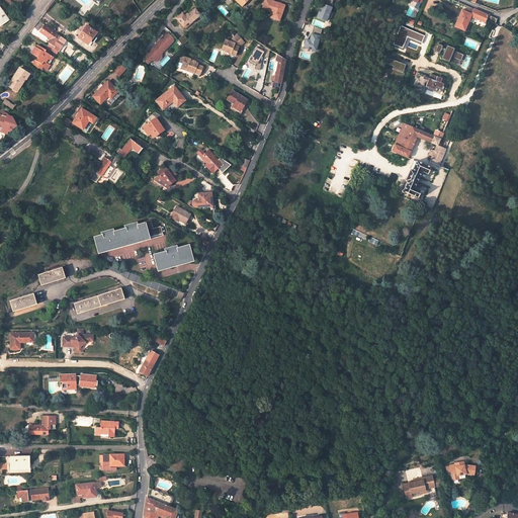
[(270,16),(280,20),(285,5),(270,0),(265,0),(262,10),(271,13),(270,16)]
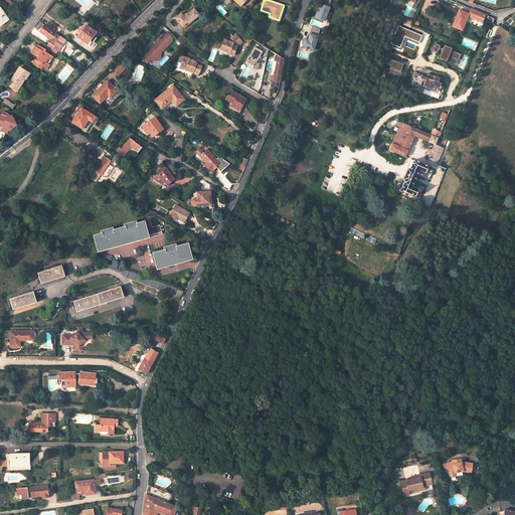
[(331,0),(322,0),(315,18),(325,22),(331,5),(330,5),(331,0)]
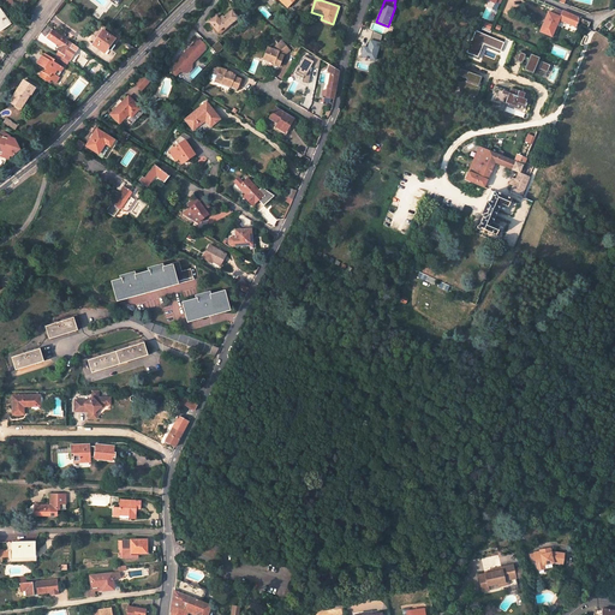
[(559,21),(563,11),(556,9),(554,13),(549,11),(541,31),(553,36),(559,21)]
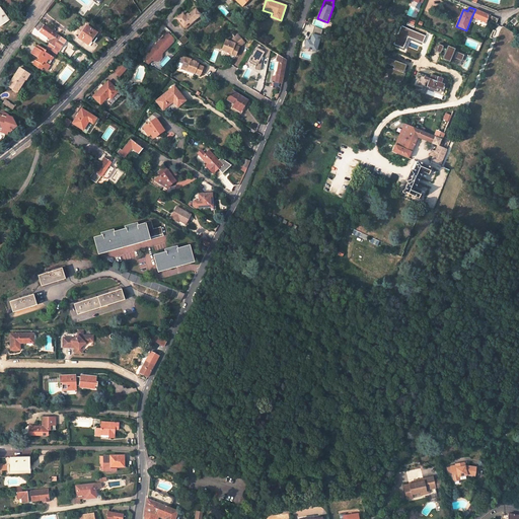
[(0,26),(9,20),(2,11),(1,11),(0,9),(0,26)]
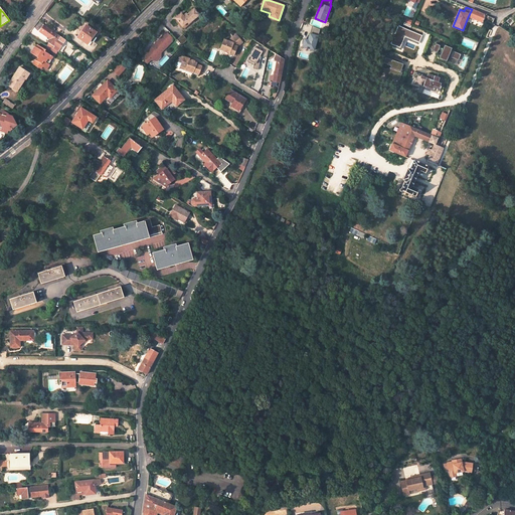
[(194,9),(186,15),(184,12),(181,15),(181,13),(175,18),(181,26),(187,21),(188,23),(198,15),(194,9)]
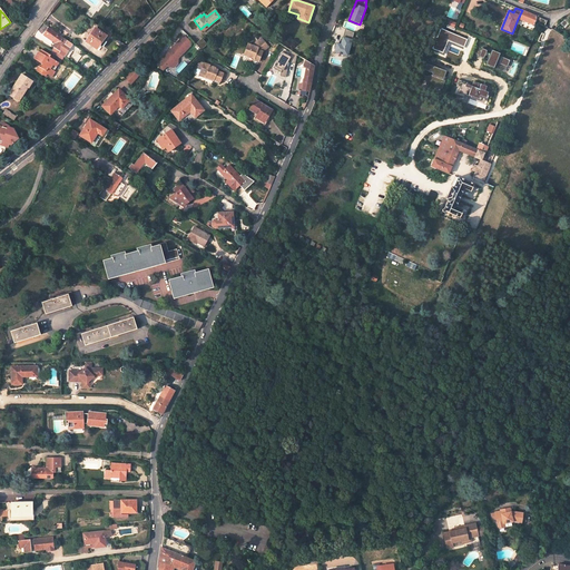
[(522,10),(518,19),(533,25),(537,17),(522,10)]
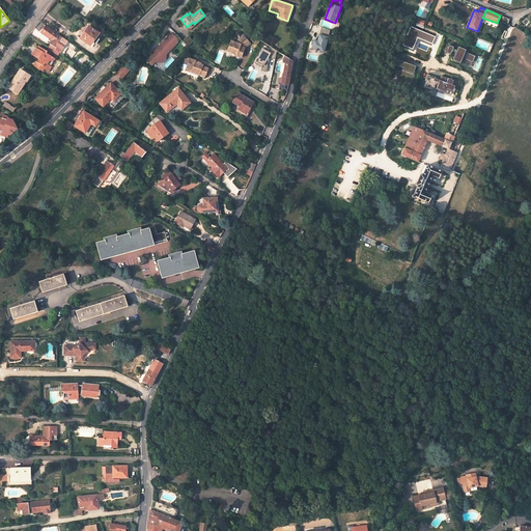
[(92,43),(94,45),(103,33),(91,25),(89,28),(88,27),(85,31),(85,30),(82,34),(82,35),(80,39),(89,47),(92,43)]
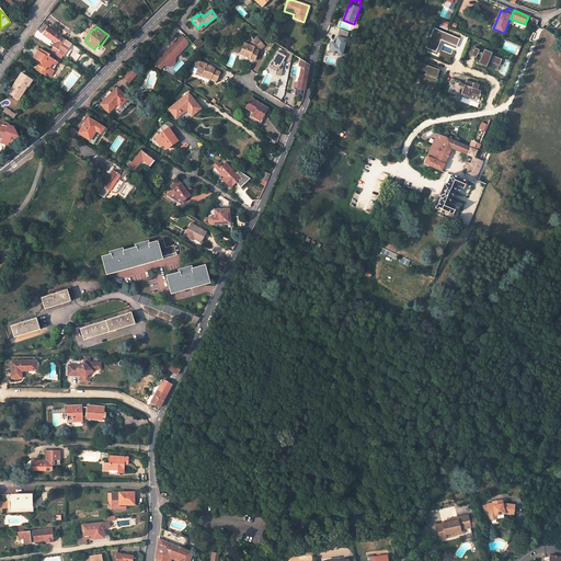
[(52,49),(55,52),(60,54),(63,56),(66,53),(63,50),(67,45),(60,41),(63,37),(48,27),(43,34),(55,42),(52,45),(53,46),(52,49)]
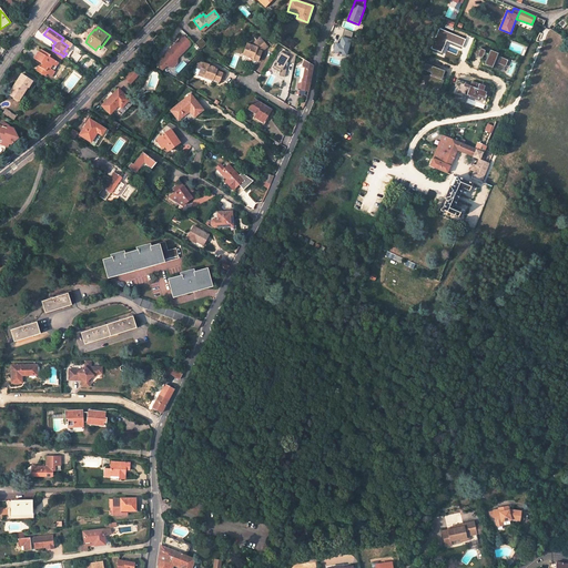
[(351,31),(343,29),(338,43),(334,42),(331,52),(343,57),(351,31)]
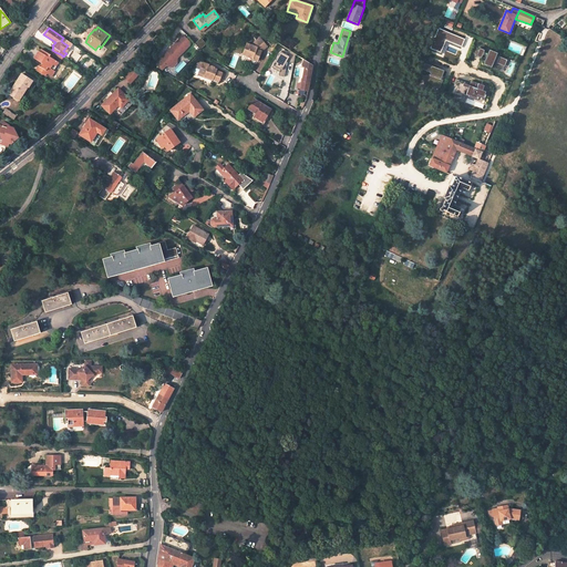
[(440,29),(431,50),(442,53),(446,41),(462,48),(465,40),(440,29)]
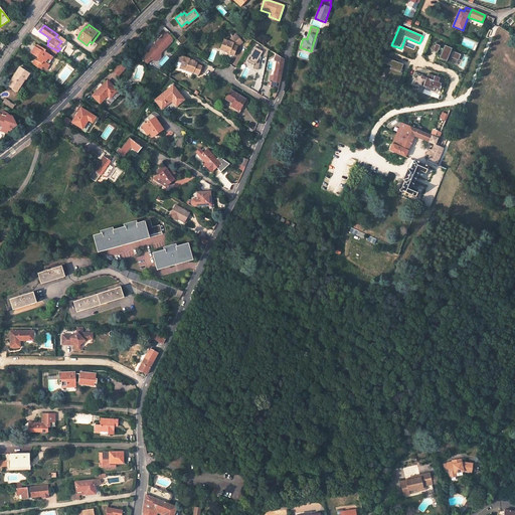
[(172,37),(166,32),(150,48),(150,50),(148,52),(147,52),(144,55),(140,51),(136,57),(146,63),(150,60),(153,60),(160,52),(172,41),(172,37)]
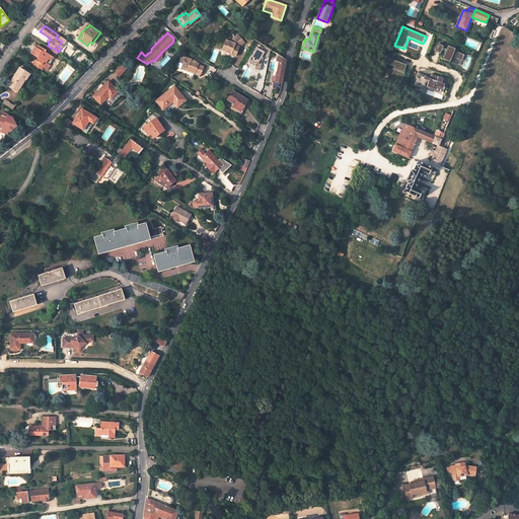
[(183,34),(177,40),(182,46),(189,41),(183,34)]
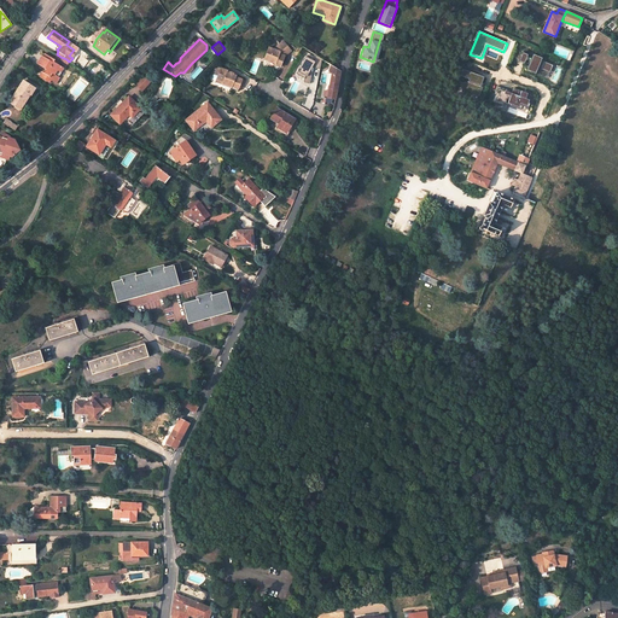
[(281,58),(283,54),(285,54),(292,50),(285,41),(281,46),(279,44),(274,48),(269,47),(266,59),(275,63),(275,64),(280,65),(283,58),(281,58)]
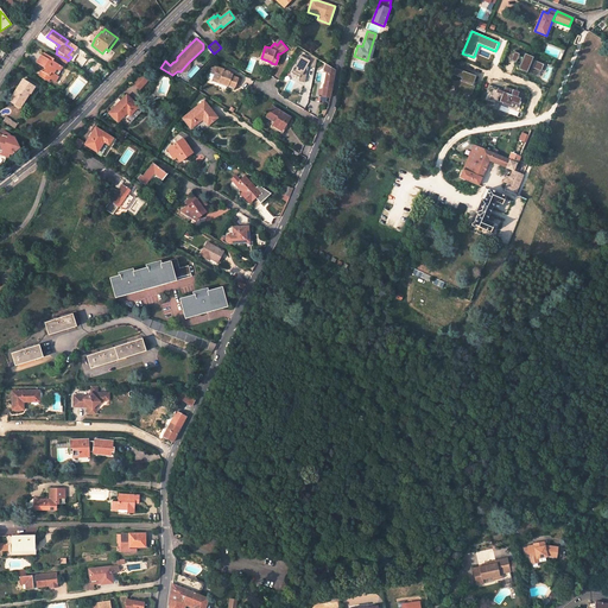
[(515,52),(511,61),(517,63),(517,62),(521,63),(519,69),(527,73),(530,68),(542,73),(545,64),(533,59),(534,57),(525,54),(524,57),(520,56),(520,54),(515,52)]
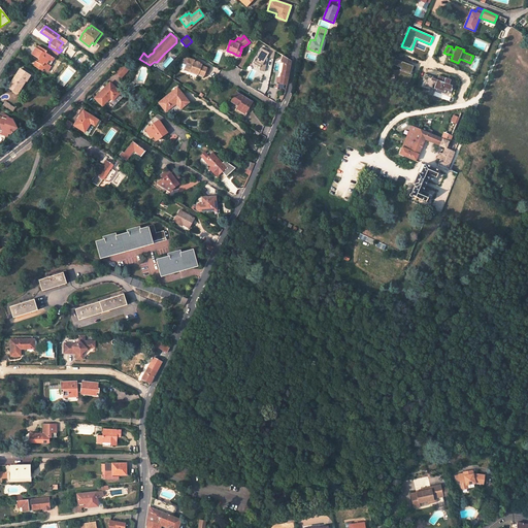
[(38,46),(33,56),(41,61),(39,64),(36,62),(34,66),(42,71),(43,70),(48,73),(52,68),(51,66),(55,60),(46,54),(47,52),(38,46)]
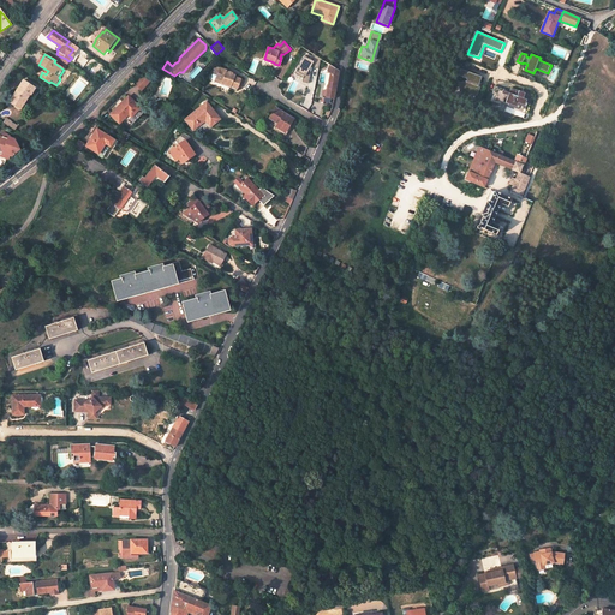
[(321,58),(315,54),(312,59),(304,54),(294,72),(303,77),(302,81),(309,82),(311,71),(312,66),(318,67),(321,58)]
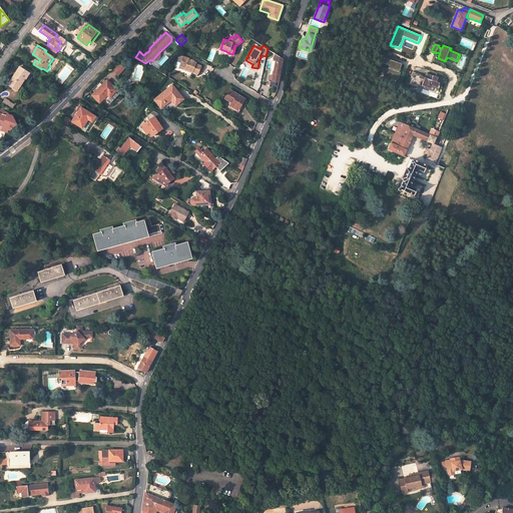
[(387,59),(385,58),(383,63),(390,66),(389,68),(385,69),(387,79),(392,78),(399,81),(402,73),(400,72),(403,65),(391,60),(393,55),(389,53),(387,59)]
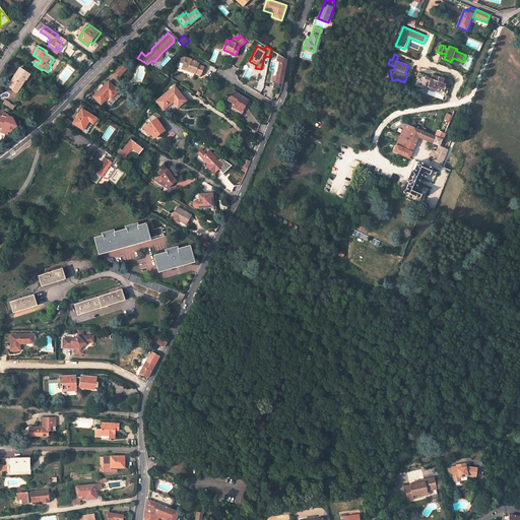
[(185,55),(184,57),(182,56),(180,61),(183,62),(182,65),(187,67),(187,68),(195,72),(194,73),(200,76),(201,73),(203,74),(206,67),(199,64),(196,63),(197,60),(194,59),(193,62),(191,60),(192,58),(185,55)]
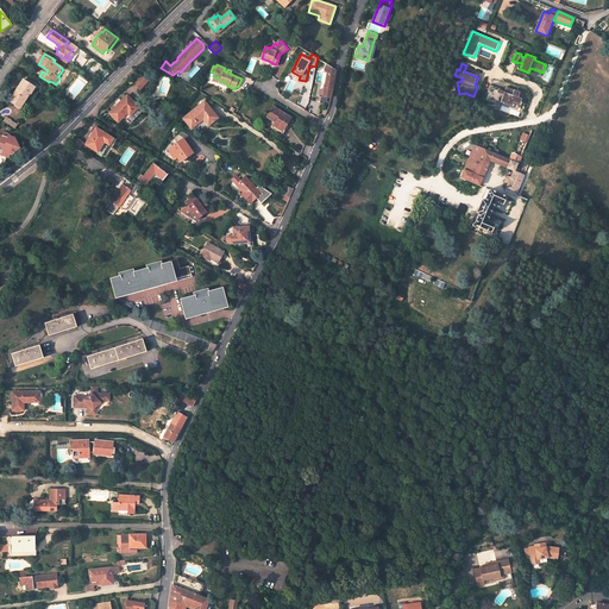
[(328,64),(324,90),(319,89),(316,102),(321,102),(321,100),(327,101),(328,96),(331,96),(333,82),(336,69),(333,67),(328,64)]
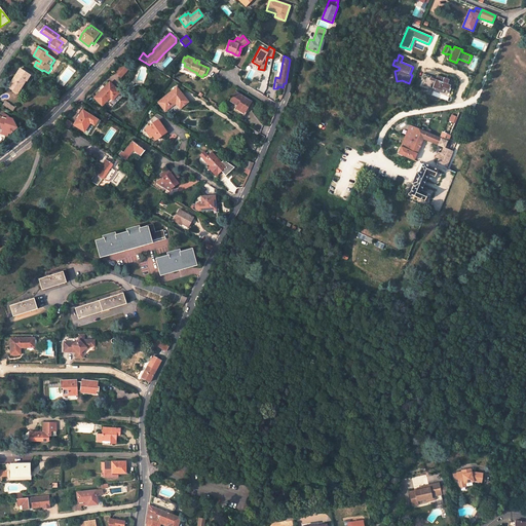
[(115,73),(120,77),(129,68),(123,63),(115,73)]
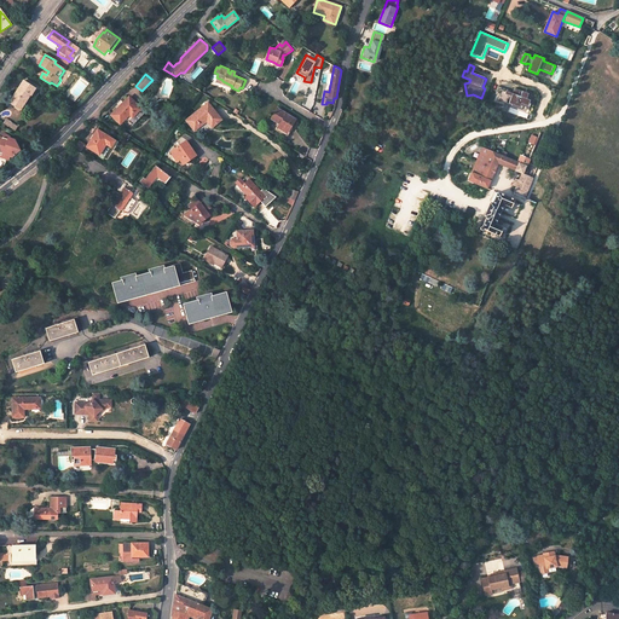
[(223,80),(217,77),(215,80),(231,87),(232,86),(223,81),(223,80)]
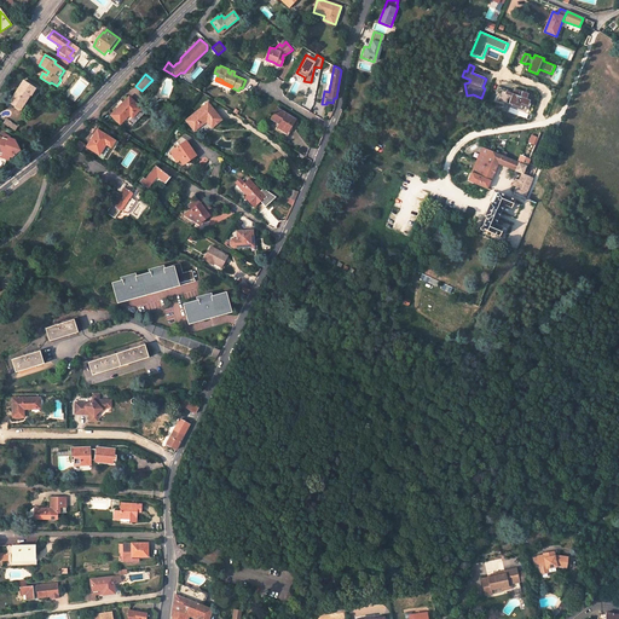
[(35,90),(24,81),(10,103),(18,109),(29,94),(30,96),(35,90)]
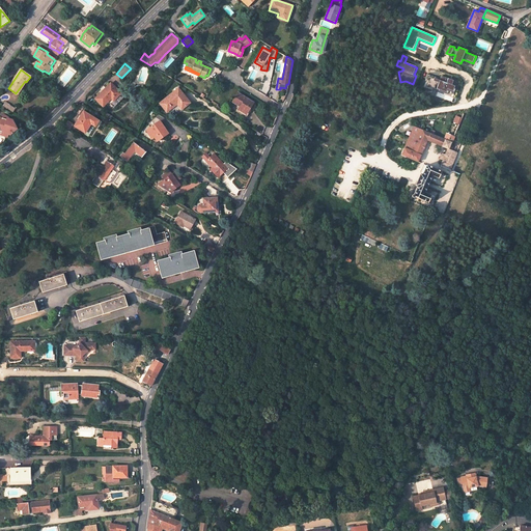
[(439,77),(426,74),(424,81),(425,81),(423,87),(434,90),(434,89),(451,94),(454,85),(452,84),(453,80),(441,75),(439,80),(438,80),(439,77)]
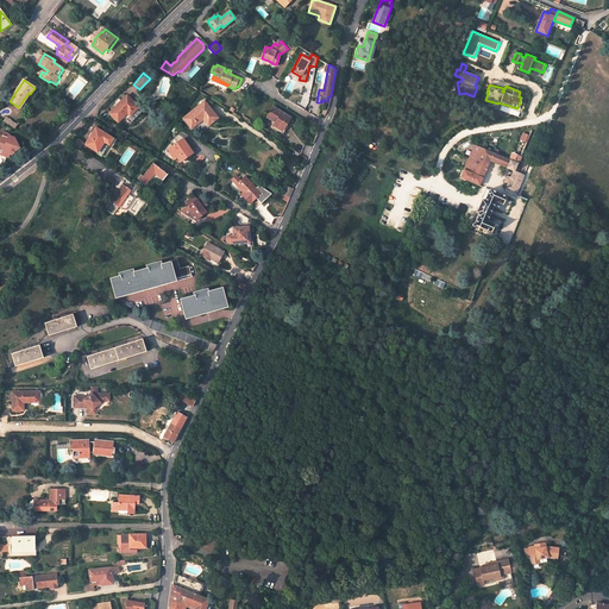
[(115,106),(110,113),(118,121),(124,115),(126,119),(133,112),(139,107),(132,99),(131,100),(127,95),(121,101),(123,101),(117,107),(115,106)]
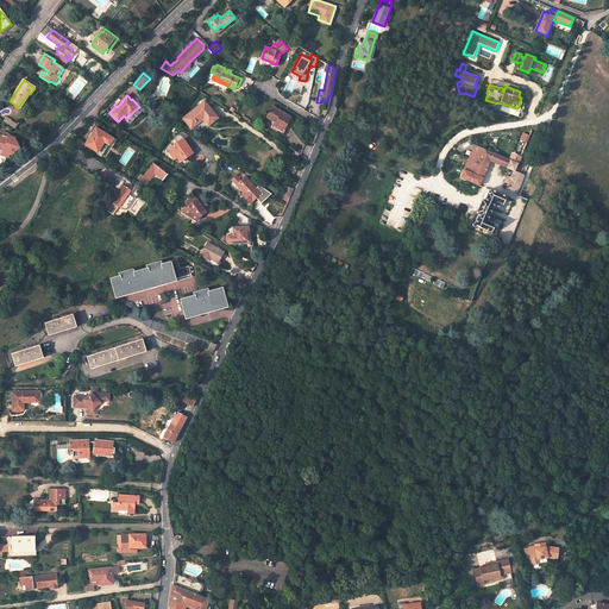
[(206,101),(187,117),(186,118),(193,129),(205,119),(209,125),(219,118),(206,101)]
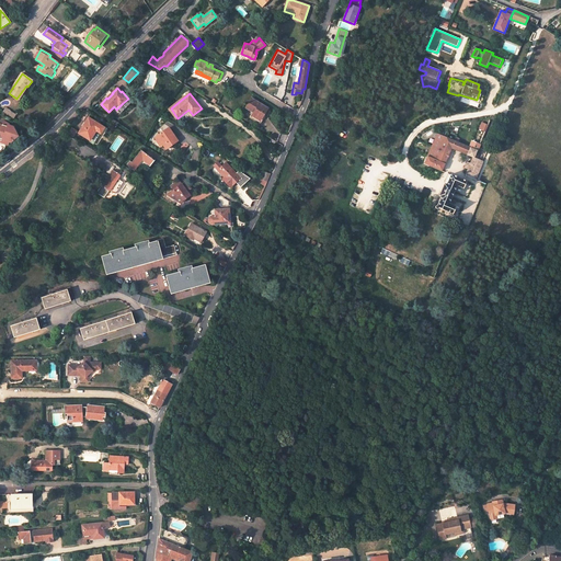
[(267,109),(251,99),(244,109),(251,113),(250,114),(261,122),(264,116),(263,115),(267,109)]
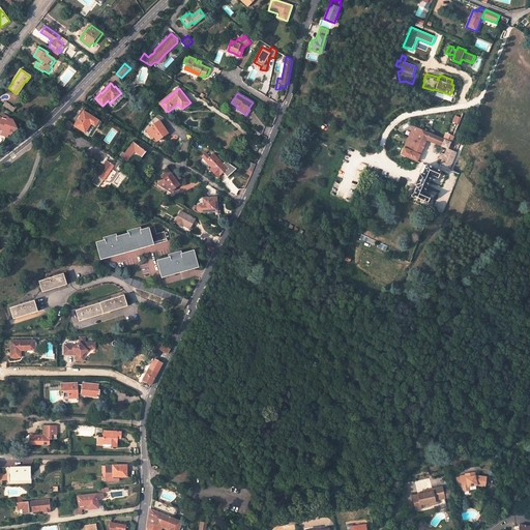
[(246,115),(236,108),(235,111),(245,117),(246,115)]
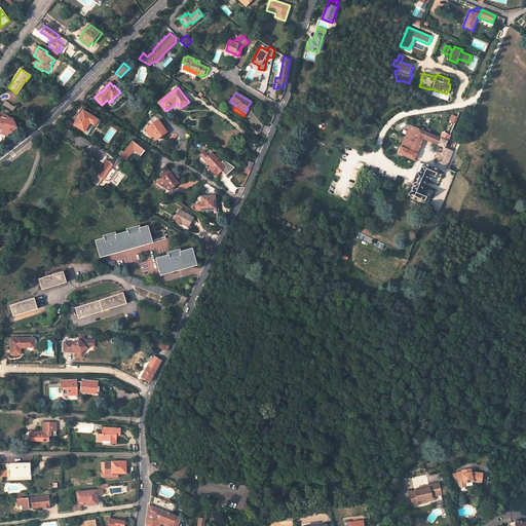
[(94,124),(98,119),(82,110),(73,124),(83,130),(89,122),(94,124)]
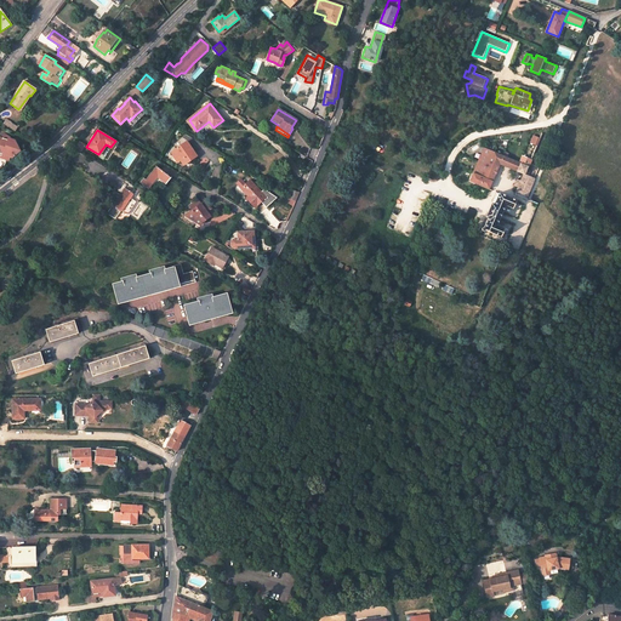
[(535,131),(530,143),(539,147),(543,135),(535,131)]
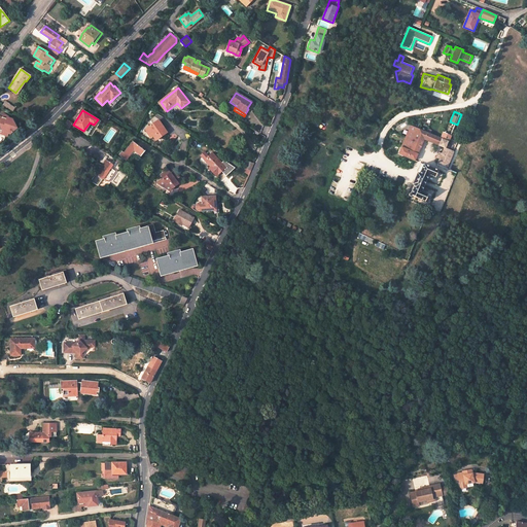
[(0,130),(3,132),(2,135),(5,136),(8,137),(8,134),(10,135),(18,129),(13,128),(13,123),(13,121),(13,119),(11,119),(7,118),(6,121),(2,120),(3,117),(0,116),(0,130)]
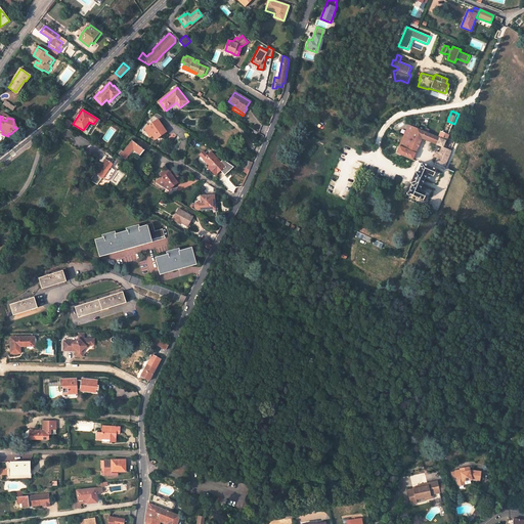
[(68,120),(63,126),(68,129),(72,122),(68,120)]
